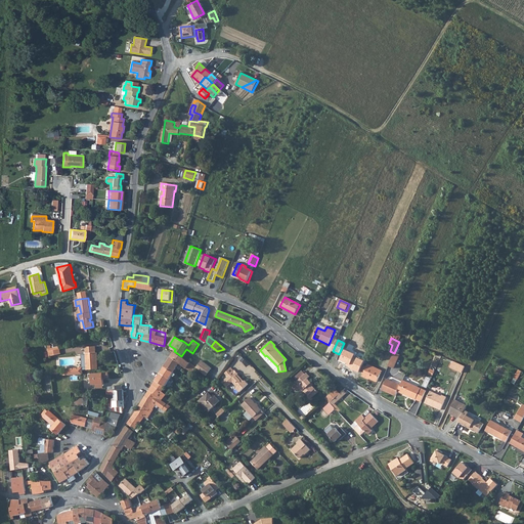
[(97,368),(96,358),(98,358),(97,352),(96,352),(95,346),(86,346),(86,353),(87,369),(97,368)]
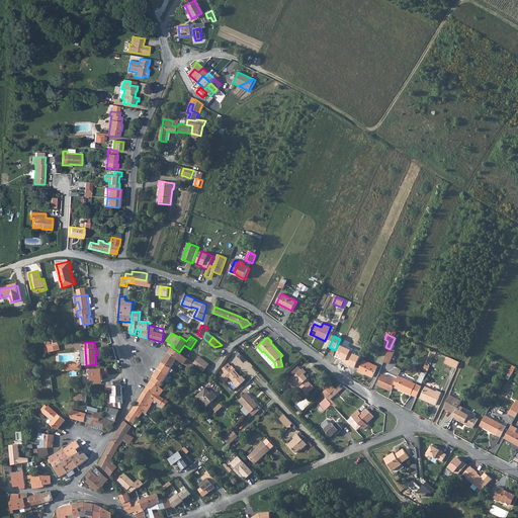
[(172,347),(169,352),(178,358),(178,359),(185,364),(188,359),(179,352),(172,347)]
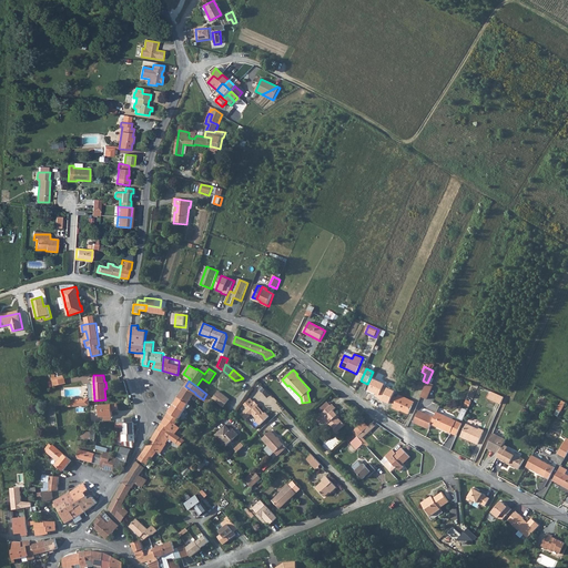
[(427,383),(421,397),(427,399),(433,385),(427,383)]
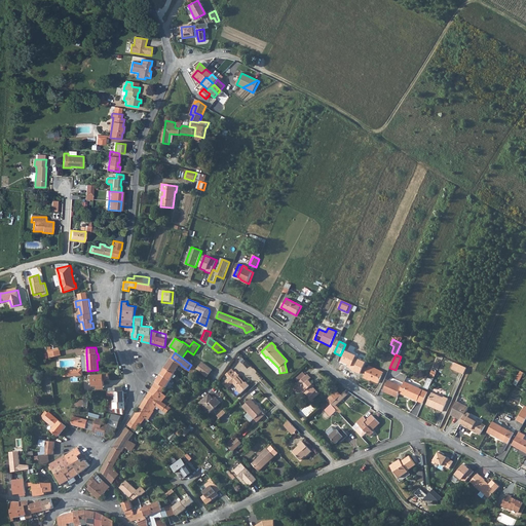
[(172,358),(165,368),(175,374),(181,365),(181,364),(172,358)]
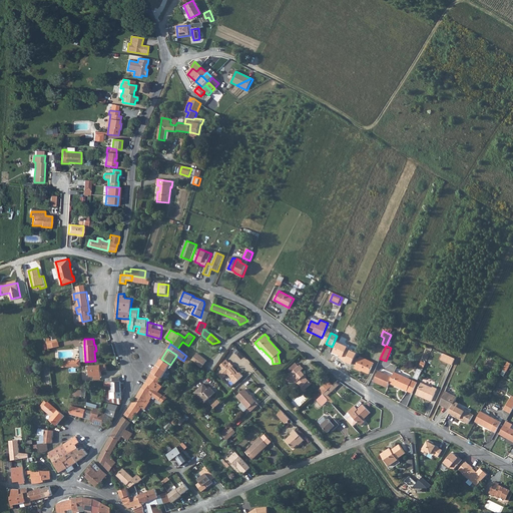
[(197,353),(192,360),(201,367),(202,368),(207,361),(197,353)]
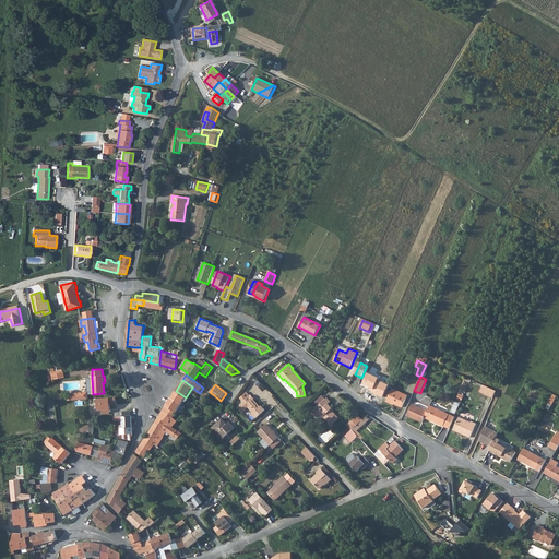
[(203,388),(200,393),(205,397),(210,392),(203,388)]
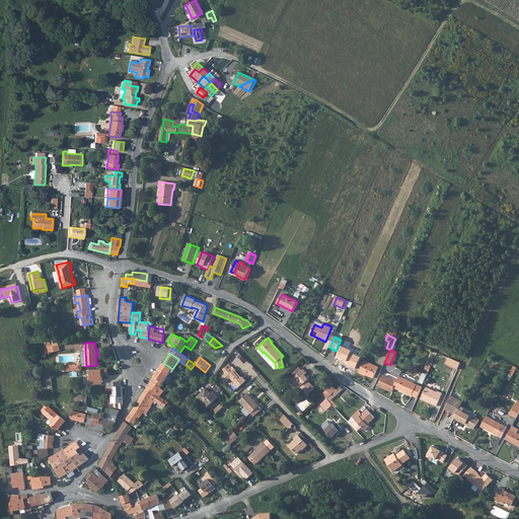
[(451,361),(449,366),(456,370),(459,363),(451,360),(451,361)]
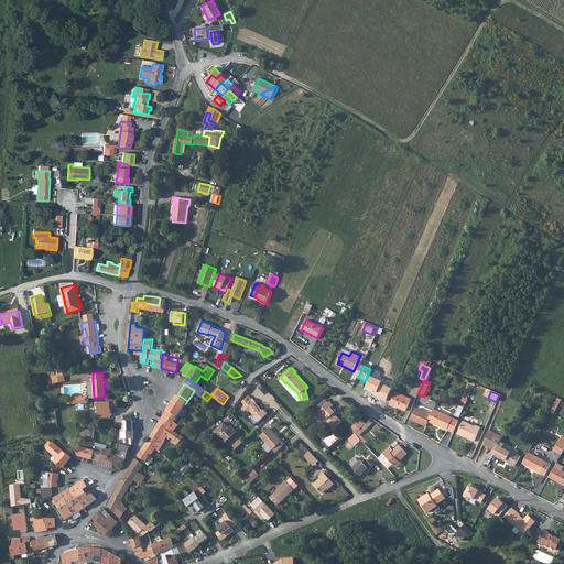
[(396,392),(390,404),(396,408),(396,407),(407,411),(411,400),(396,392)]
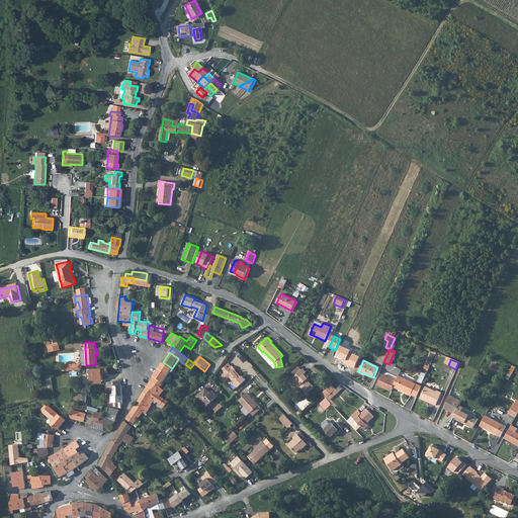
[(156,373),(154,375),(164,382),(168,375),(171,370),(172,368),(163,362),(156,373)]
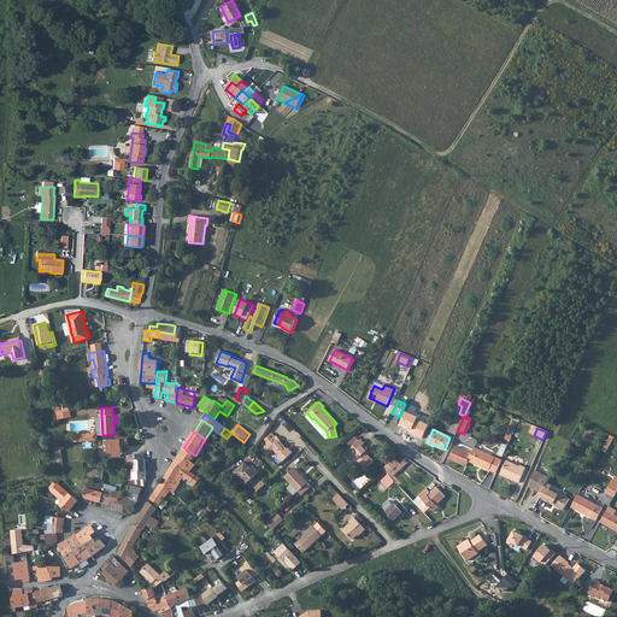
[(263,448),(266,453),(270,451),(271,453),(275,450),(280,454),(278,457),(283,462),(293,452),(289,448),(288,448),(286,451),(283,448),(285,448),(280,442),(281,440),(282,439),(278,435),(276,438),(272,434),(266,440),(269,442),(263,448)]
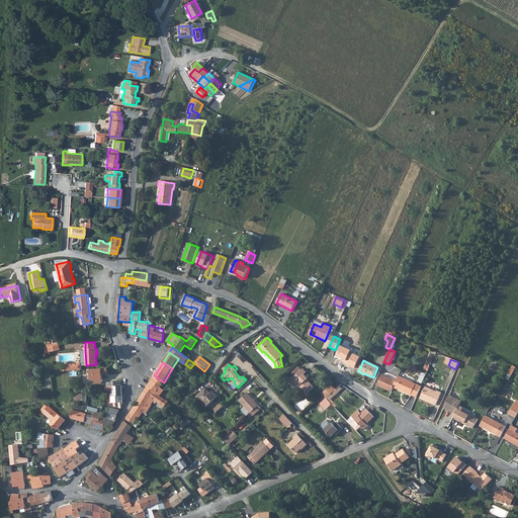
[(507,377),(510,379),(516,367),(513,365),(507,377)]
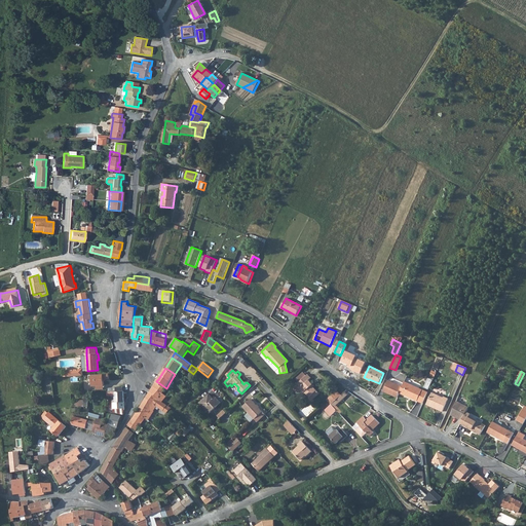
[(110,378),(109,373),(90,374),(90,379),(92,381),(94,381),(94,385),(98,385),(104,385),(105,384),(105,378),(110,378)]
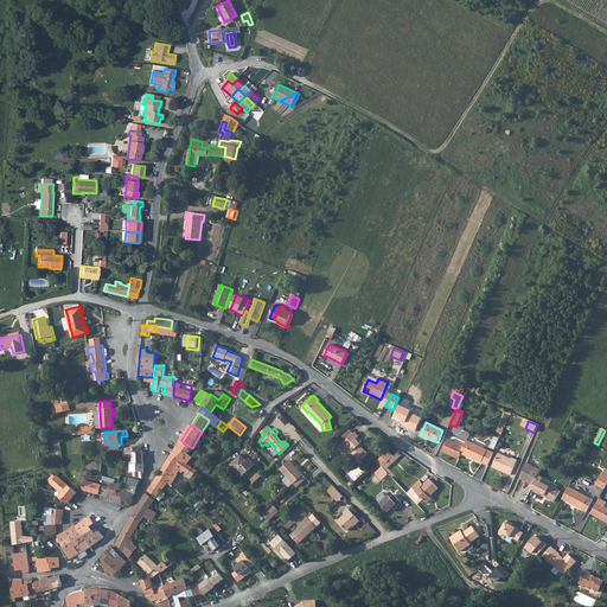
[(346,440),(353,434),(350,430),(344,436),(346,440)]
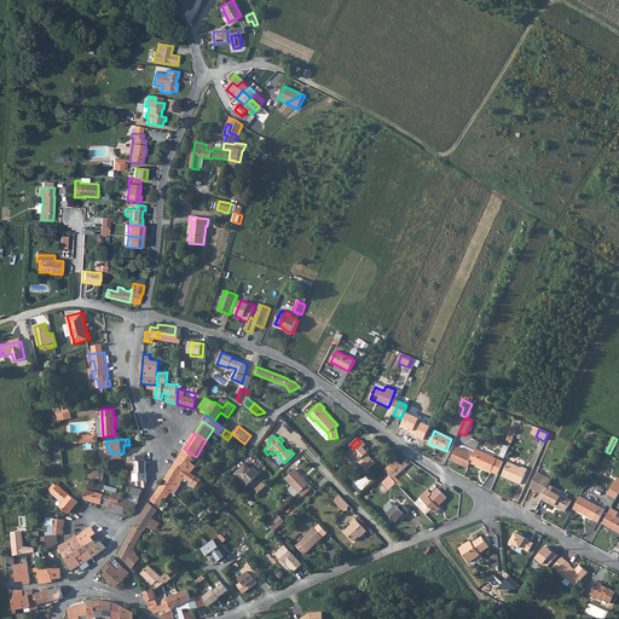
[(353,449),(343,458),(346,461),(350,461),(352,458),(365,473),(375,463),(371,458),(368,456),(369,455),(364,447),(366,445),(362,441),(360,443),(353,449)]
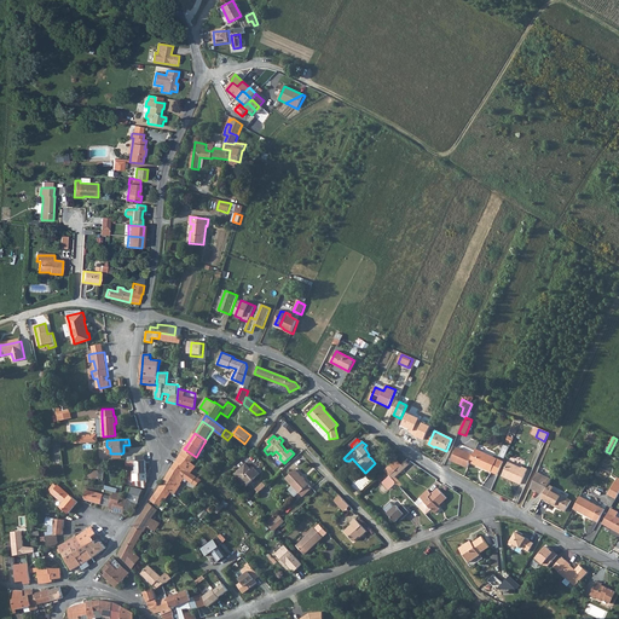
[(181,452),(177,461),(185,468),(191,473),(197,466),(192,463),(196,457),(184,449),(181,452)]
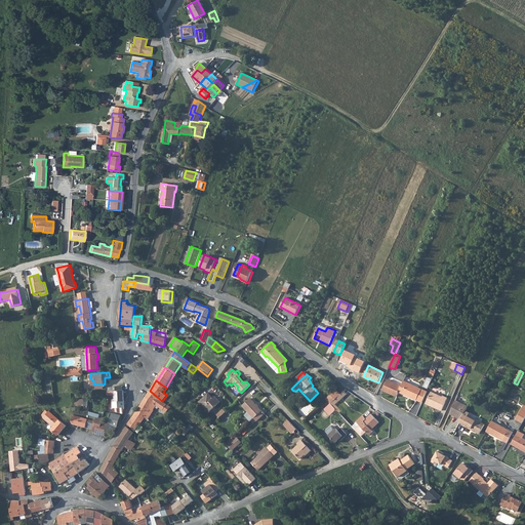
[(382,391),(397,397),(399,393),(402,387),(388,380),(382,391)]
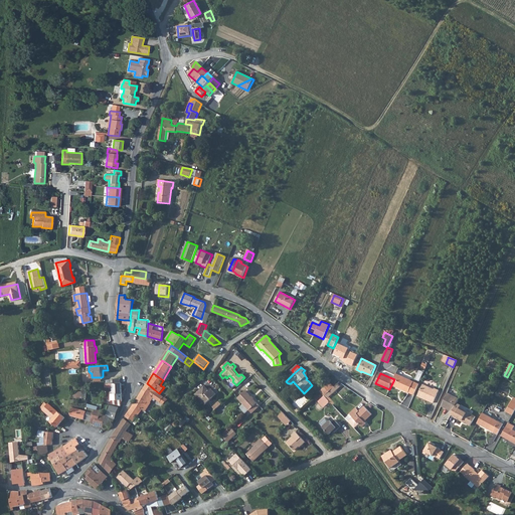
[(394,379),(391,385),(414,395),(419,384),(414,381),(396,373),(394,379)]
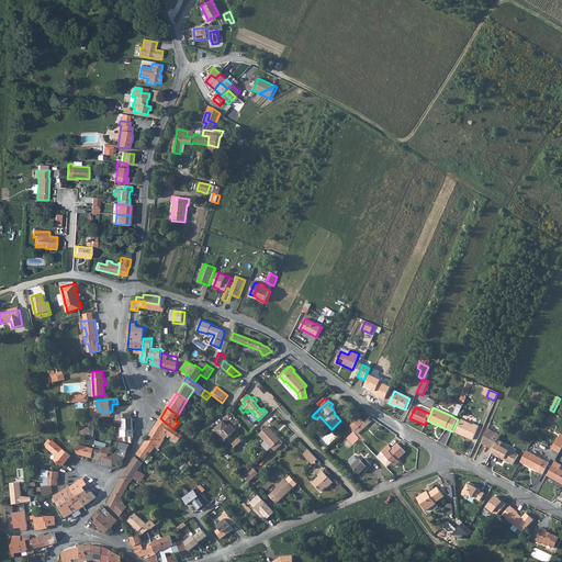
[(115,418),(115,423),(123,423),(124,426),(124,429),(122,429),(122,440),(132,442),(134,437),(134,429),(133,417),(131,418),(120,418),(115,418)]
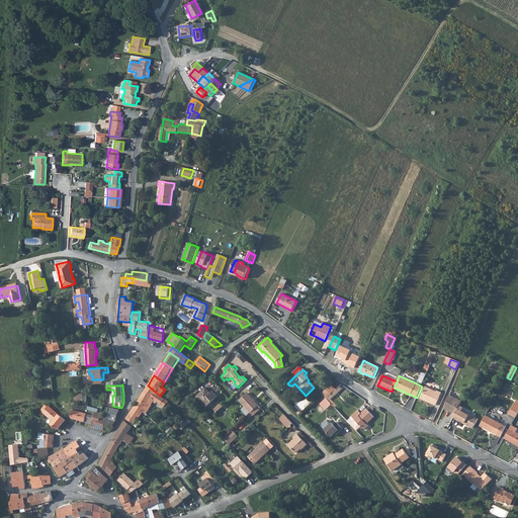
[(331,384),(321,394),(324,397),(326,399),(330,395),(335,389),(331,384)]
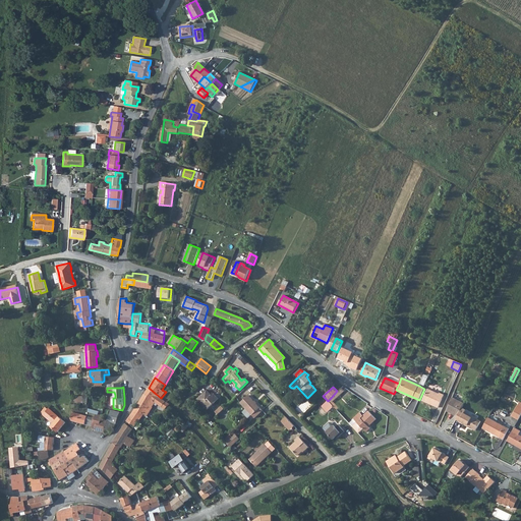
[(337,391),(332,397),(334,399),(338,396),(344,391),(341,387),(337,391)]
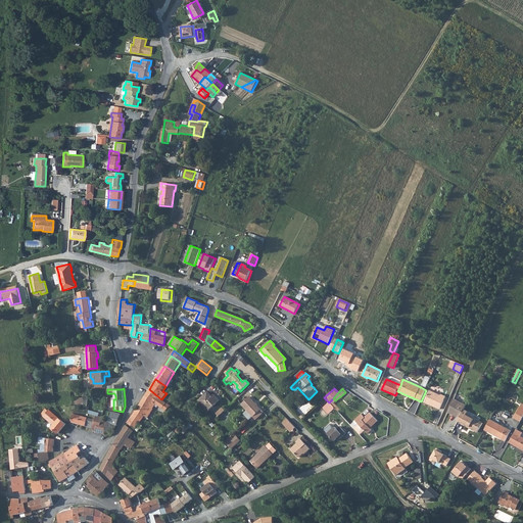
[(86,389),(86,397),(76,397),(76,403),(89,405),(90,389),(86,389)]
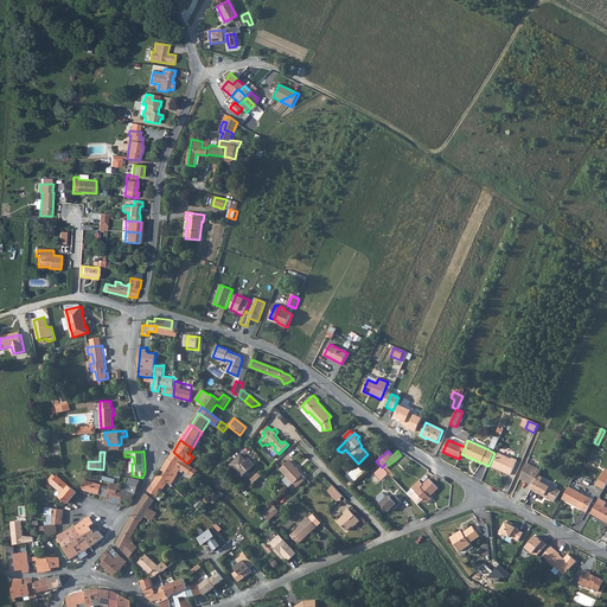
[(173,452),(170,458),(174,462),(178,465),(179,462),(181,459),(173,452)]
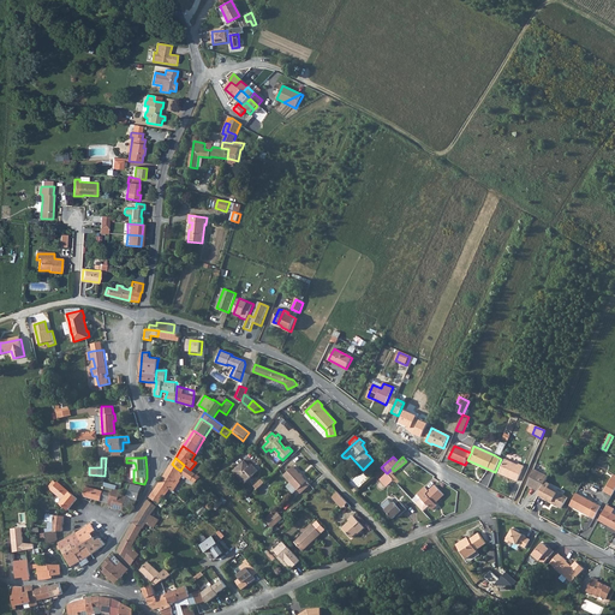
[(245,482),(258,470),(252,464),(248,467),(246,465),(249,464),(245,459),(234,470),(245,482)]
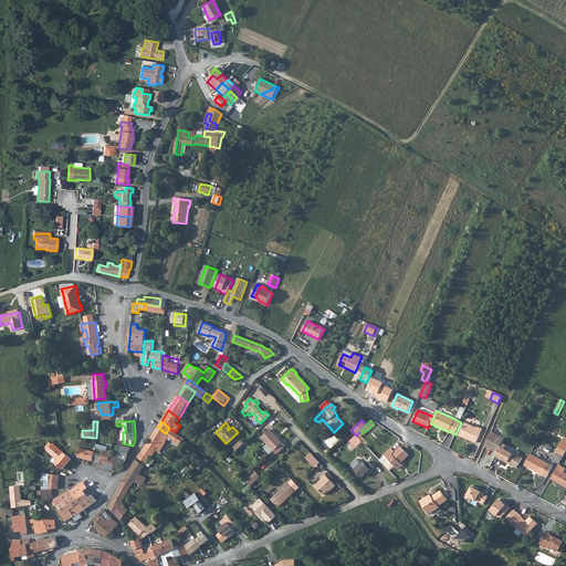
[(465,437),(471,440),(474,433),(477,428),(465,423),(460,437),(465,439),(465,437)]
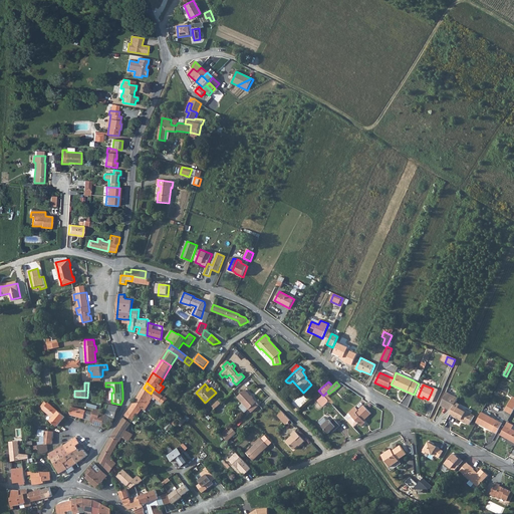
[(144,388),(140,394),(149,400),(146,404),(143,408),(146,410),(152,402),(151,402),(153,399),(156,401),(156,399),(164,404),(169,400),(165,397),(161,402),(155,397),(152,395),(151,394),(148,392),(144,388)]
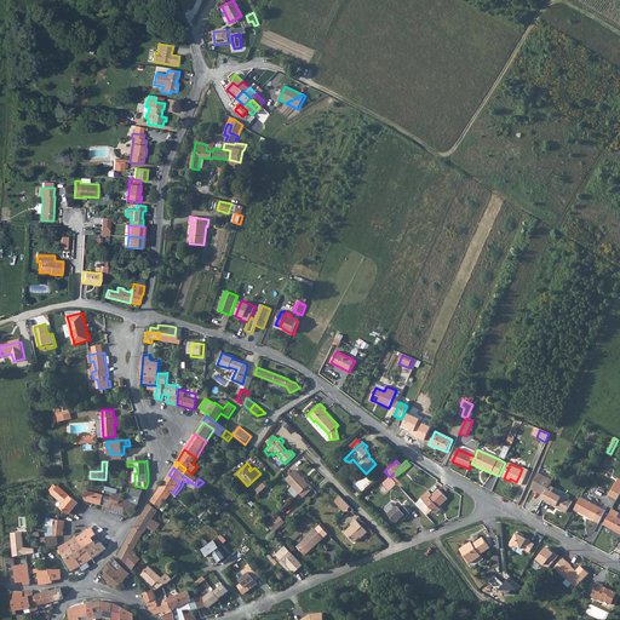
[(183,472),(182,475),(183,476),(187,478),(194,484),(199,478),(193,475),(191,474),(185,469),(183,472)]
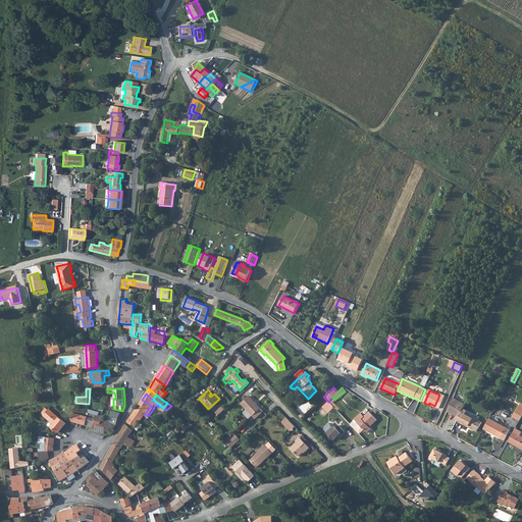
[(437,400),(434,406),(436,406),(435,408),(439,410),(446,397),(441,395),(440,396),(439,395),(437,400)]
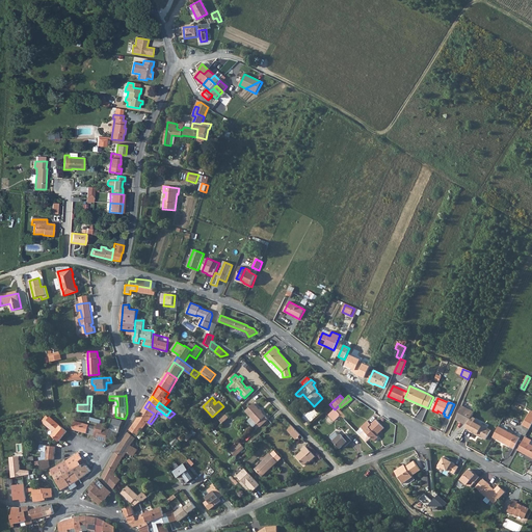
[(263,413),(260,409),(255,403),(246,410),(261,426),(269,419),(263,413)]
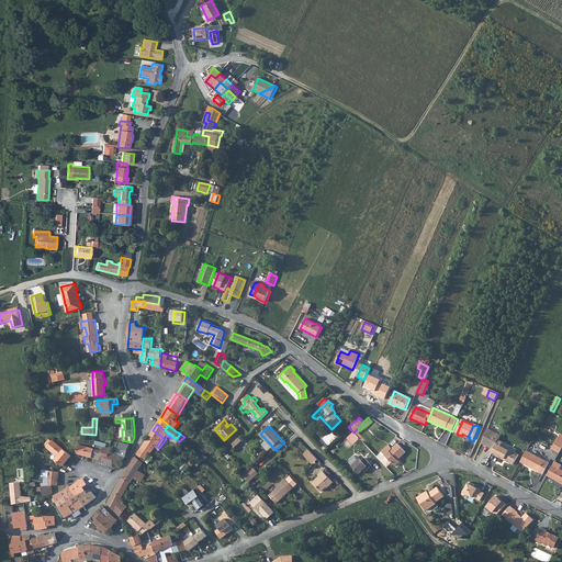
[(499,440),(502,436),(489,429),(482,445),(494,450),(499,440)]
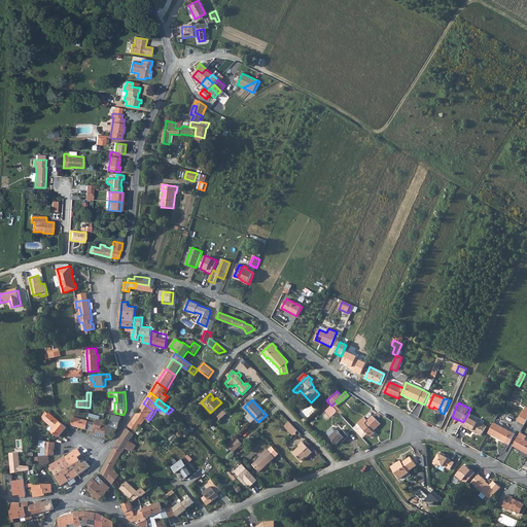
[(142,406),(140,408),(146,411),(149,414),(152,410),(143,403),(142,406)]
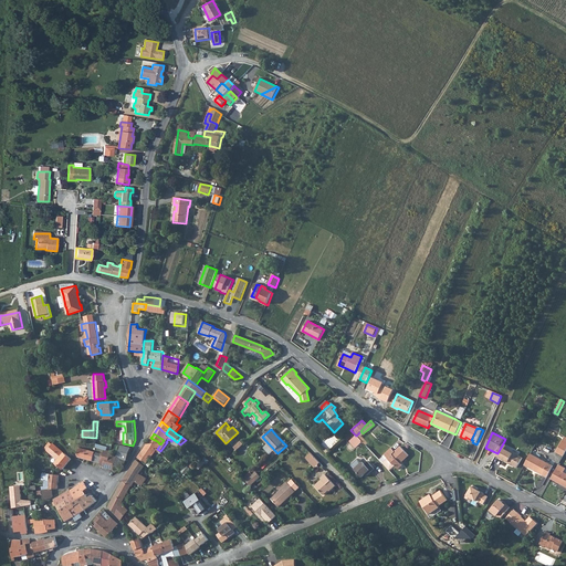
[(356,436),(349,440),(356,447),(362,442),(358,439),(356,436)]
